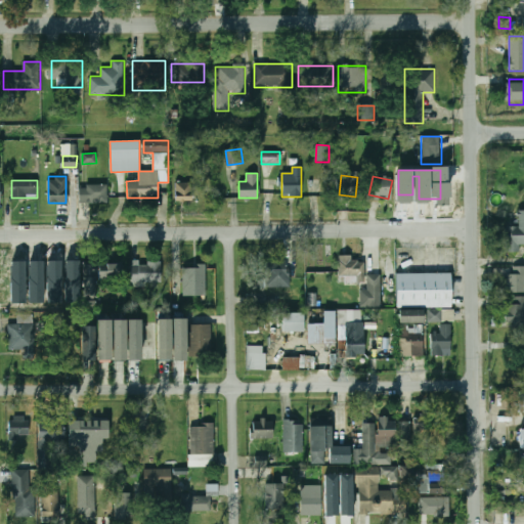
[(191,201),(191,182),(175,182),(175,201),(191,201)]
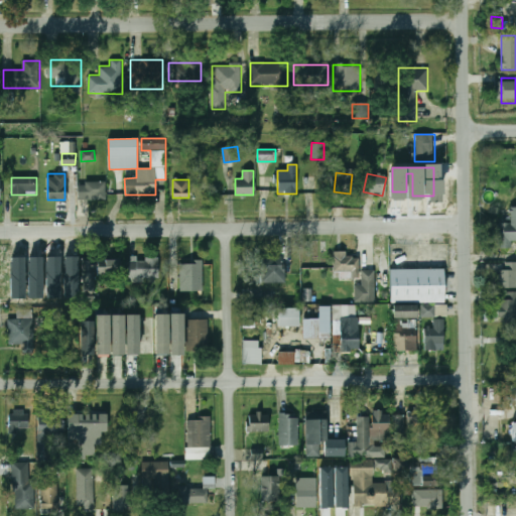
[(79,200),(106,200),(106,182),(79,182),(79,200)]
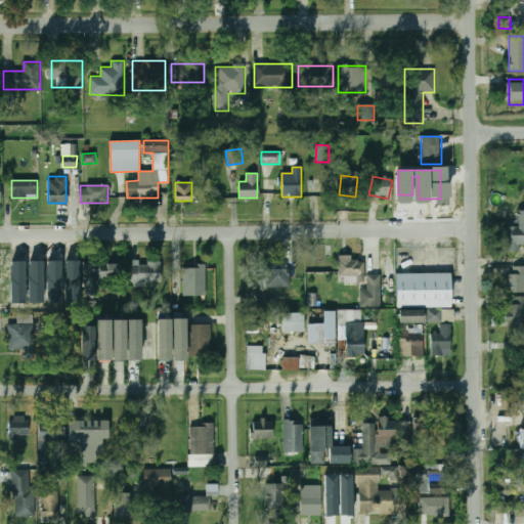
[(523,211),(518,211),(518,227),(505,227),(505,250),(523,250),(523,211)]
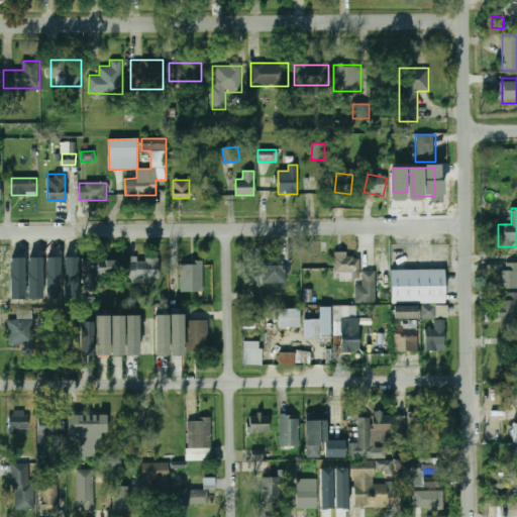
[(256,284),(284,284),(284,256),(256,256),(256,284)]
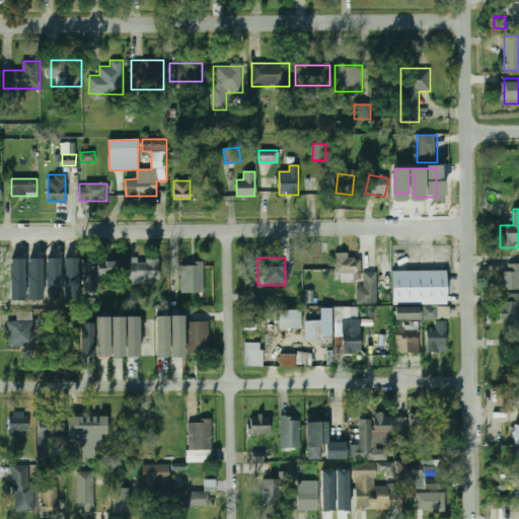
[(378,304),(378,275),(361,275),(361,257),(336,257),(336,277),(357,277),(357,304),(378,304)]
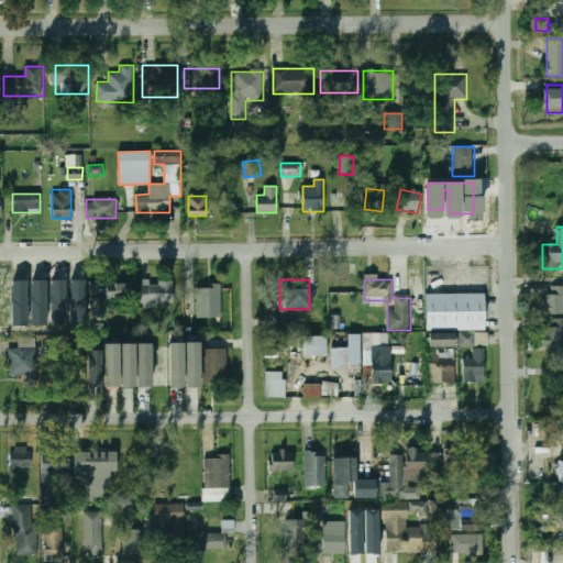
[(175,304),(175,282),(140,282),(140,304),(175,304)]
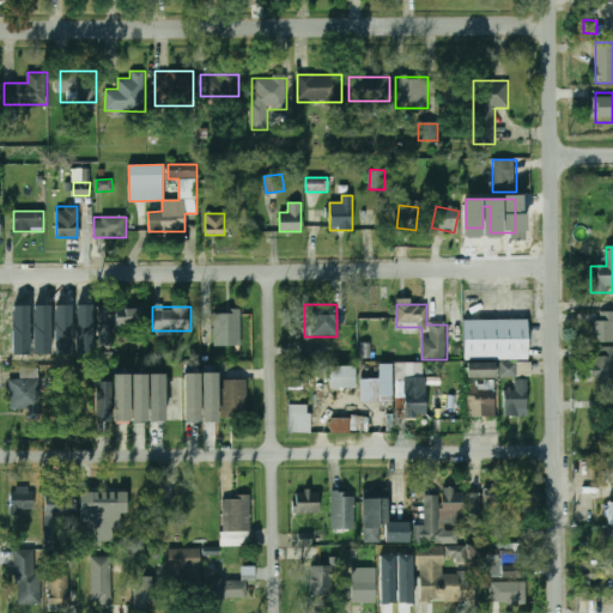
[(143,308),(116,308),(116,328),(143,328),(143,308)]
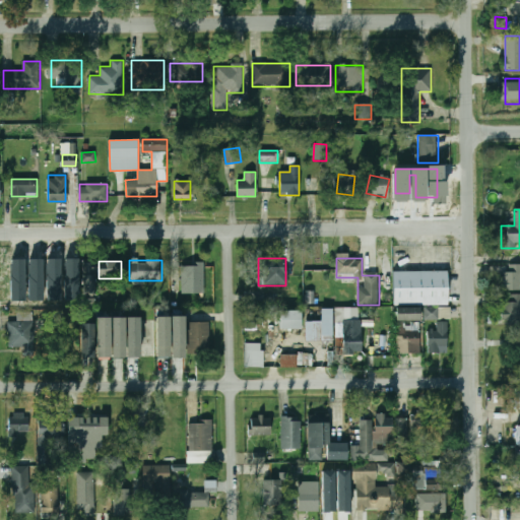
[(95,295),(95,262),(82,262),(82,295),(95,295)]
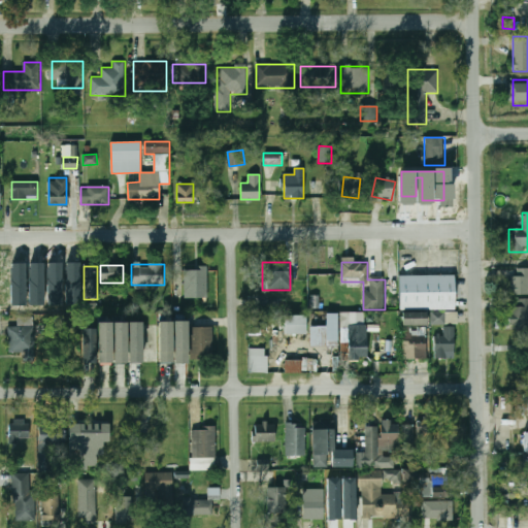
[(527,269),(510,269),(510,294),(527,294),(527,269)]
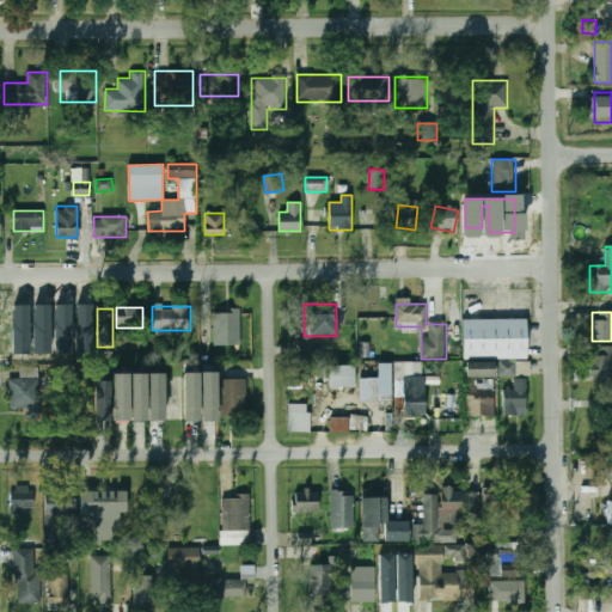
[(242,313),(226,313),(226,344),(242,344),(242,313)]
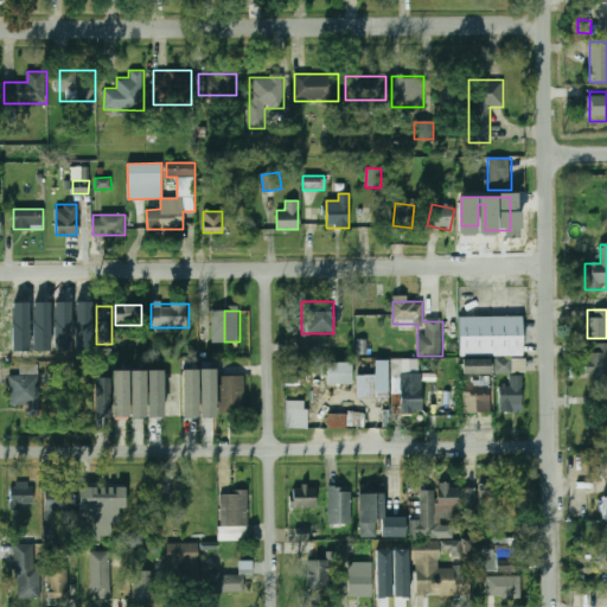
[(524,317),(460,317),(460,355),(524,355),(524,317)]
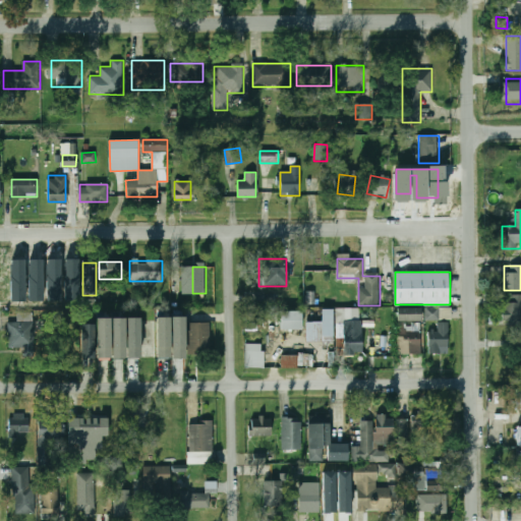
[(520,321),(520,295),(504,295),(504,321),(520,321)]
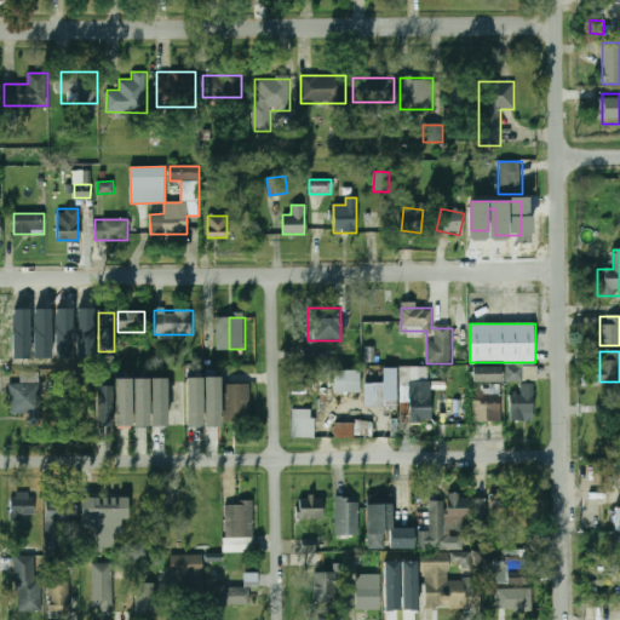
[(501,366),(472,366),(471,382),(500,383),(501,366)]
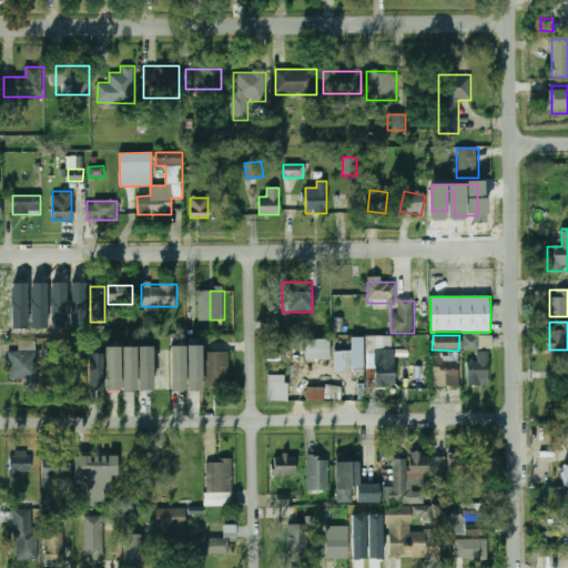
[(479,335),(464,335),(463,350),(478,350),(479,335)]
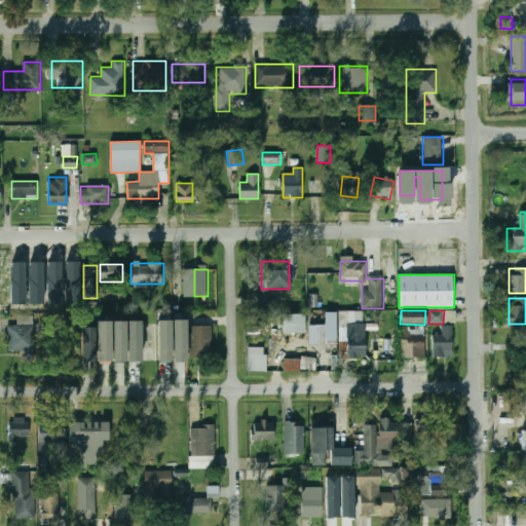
[(363,311),(340,311),(340,325),(363,325),(363,311)]
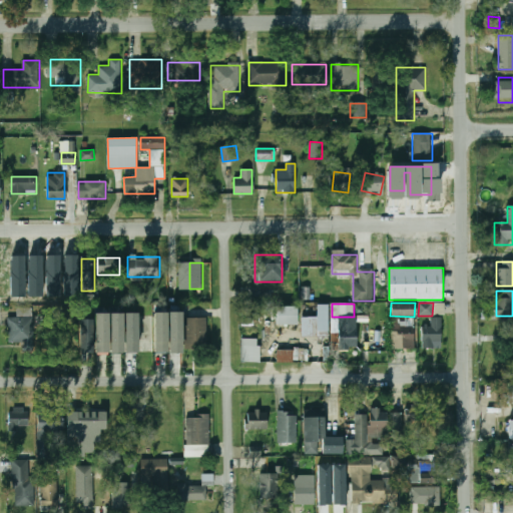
[(301,317),(301,337),(328,337),(328,305),(317,305),(317,317),(301,317)]
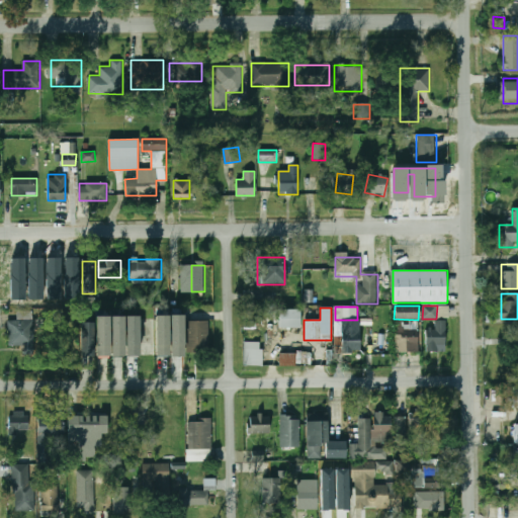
[(278,329),(300,329),(300,309),(278,309),(278,329)]
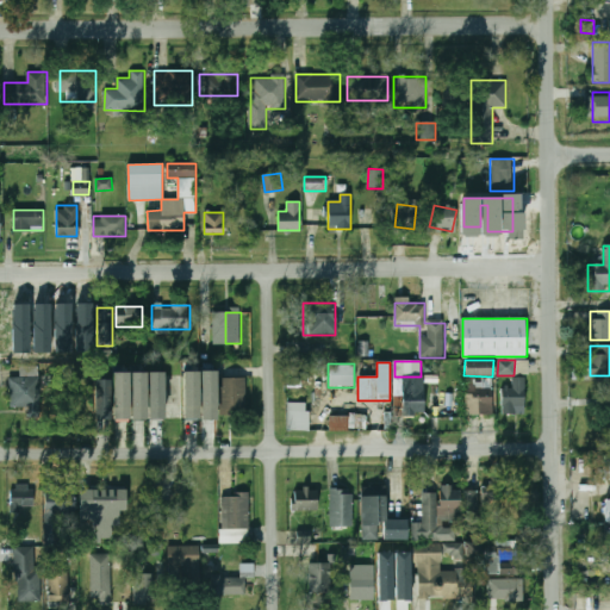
[(216,371),(199,372),(200,421),(217,419),(216,371)]
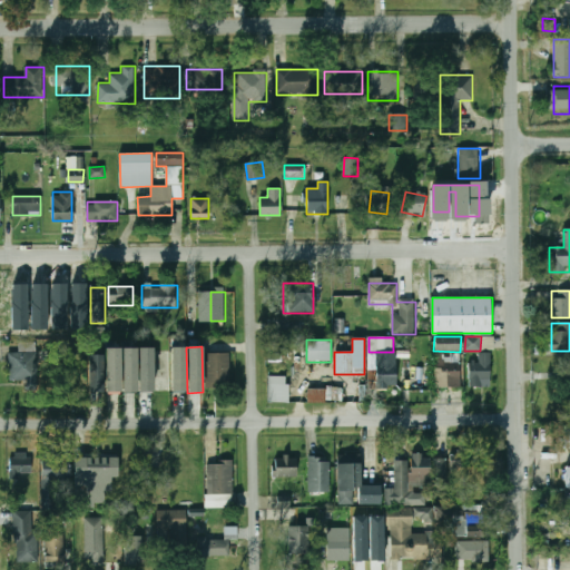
[(106,392),(120,392),(119,347),(105,349),(106,392)]
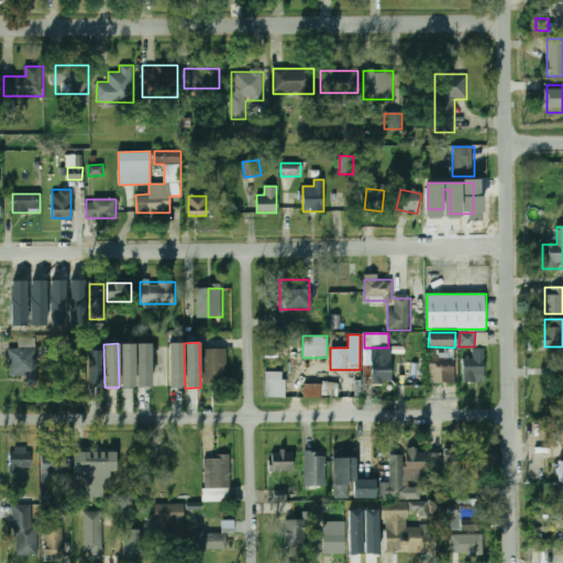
[(151,343),(136,344),(136,387),(151,387),(151,343)]
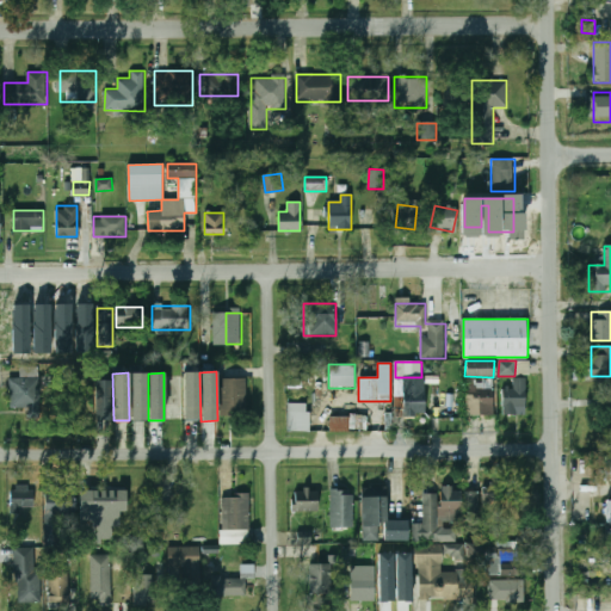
[(184,420),(199,419),(199,372),(183,372),(184,420)]
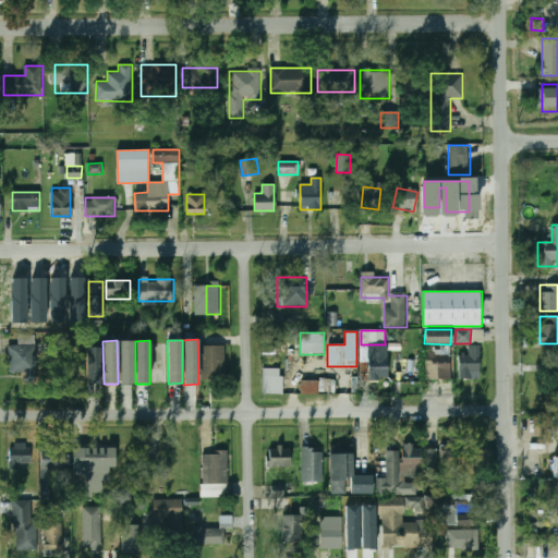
[(119,341),(120,385),(134,385),(134,341),(119,341)]
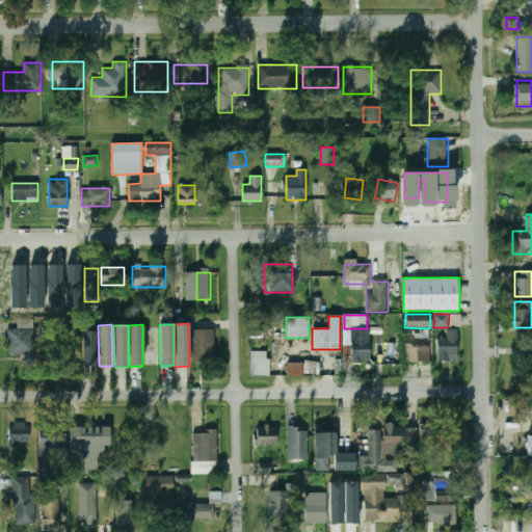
[(8,354),(34,355),(34,327),(19,327),(19,329),(8,328),(8,354)]
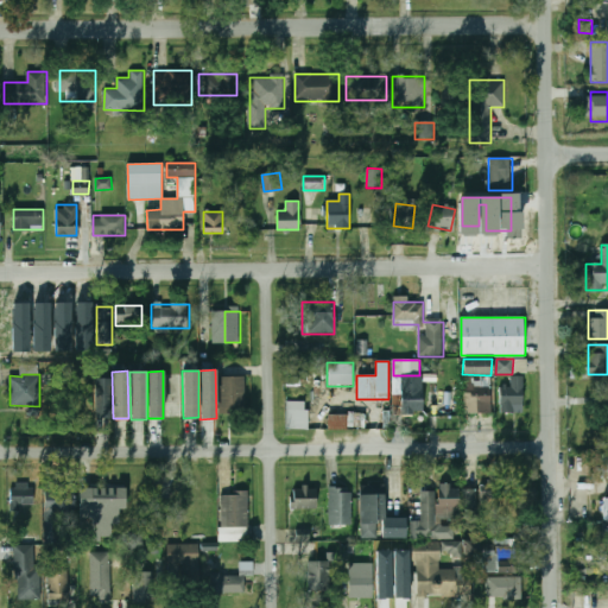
[(219,377),(219,410),(245,410),(245,377),(219,377)]
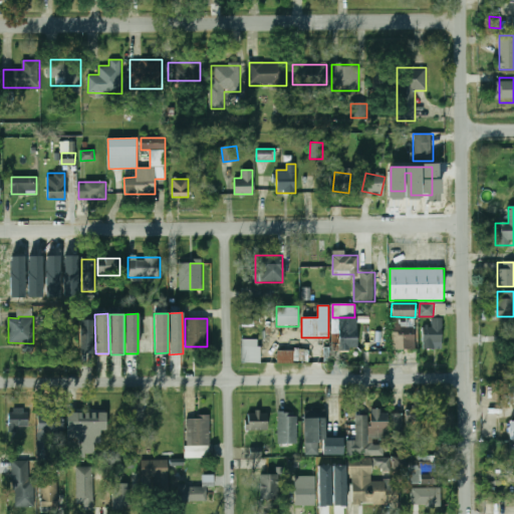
[(423,326),(423,348),(442,348),(442,318),(431,318),(431,326),(423,326)]
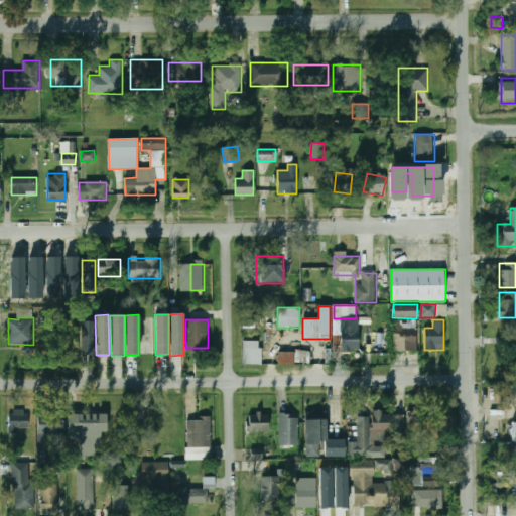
[(93,321),(81,321),(81,354),(93,354),(93,321)]
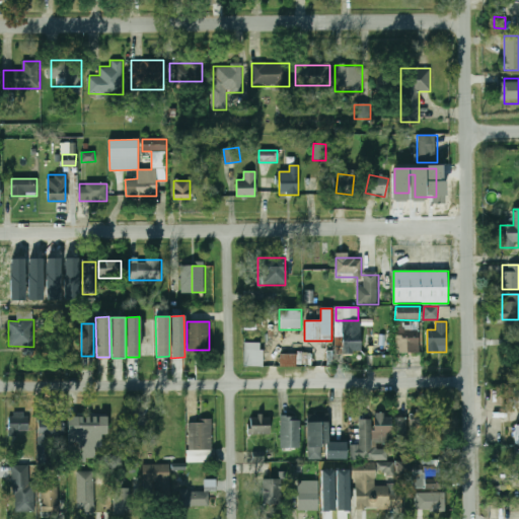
[(342,353),(360,353),(360,329),(342,329),(342,353)]
